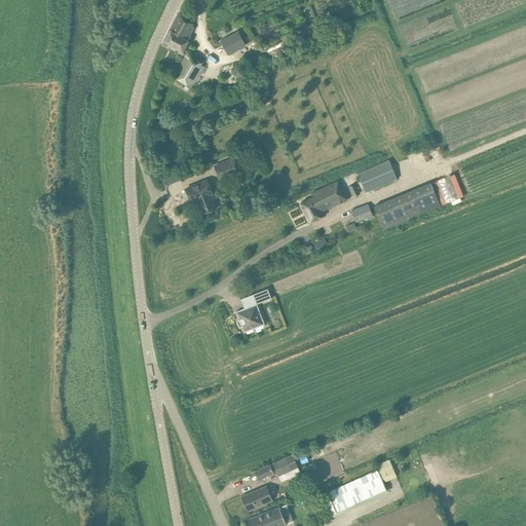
[(183,52),(189,40),(191,37),(189,36),(194,27),(178,17),(164,42),(183,52)]
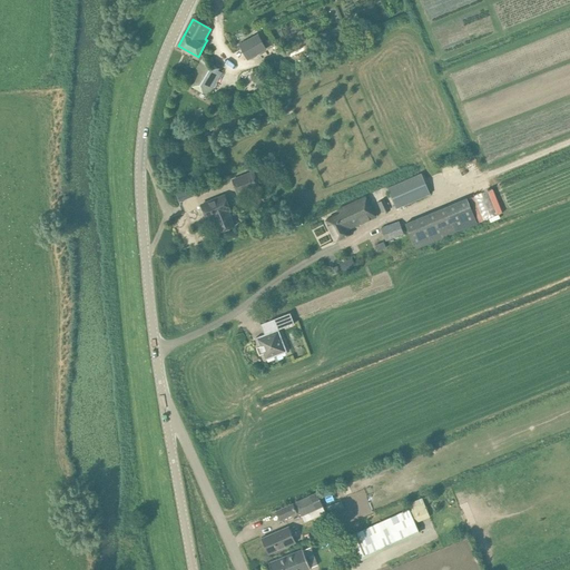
[(258,35),(239,43),(248,59),(266,49),(258,35)]
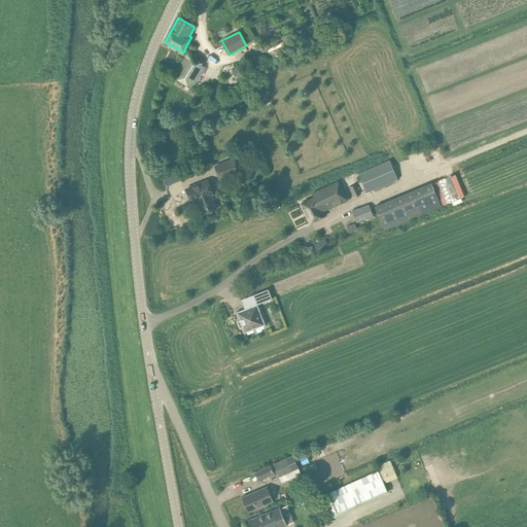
[(182,60),(172,76),(192,89),(206,67),(202,66),(204,63),(195,58),(196,55),(188,50),(182,60)]
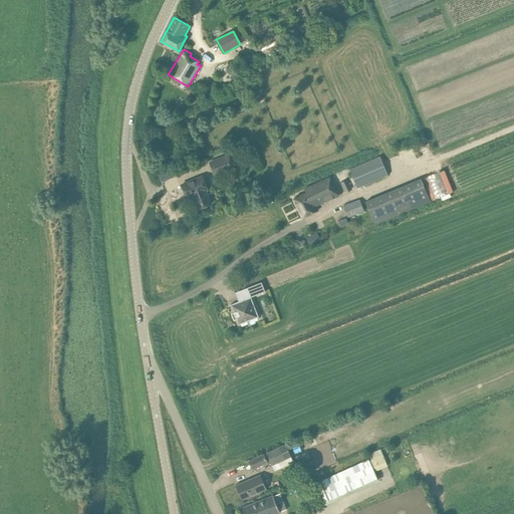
[(229,154),(209,162),(215,177),(234,169),(234,167),(240,165),(235,154),(229,156),(229,154)]
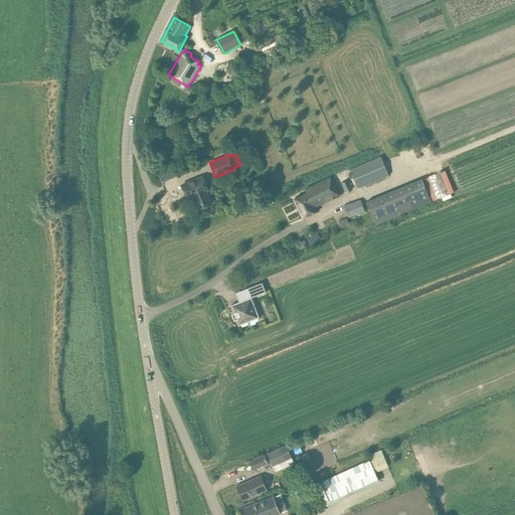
[(349,170),(358,189),(389,176),(380,156),(349,170)]
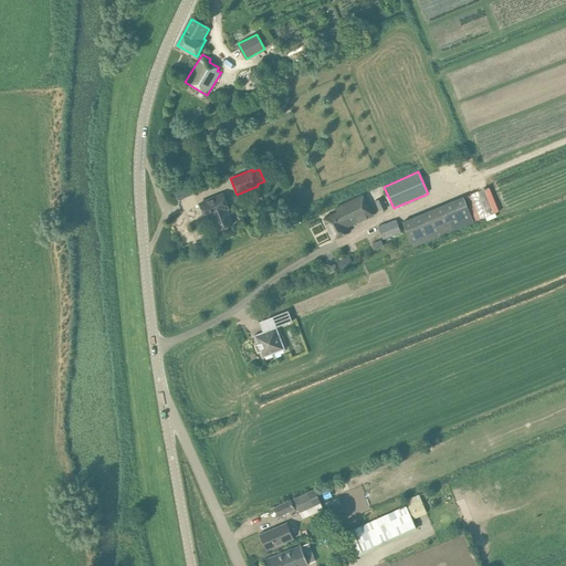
[(174,190),(178,200),(191,196),(188,185),(174,190)]
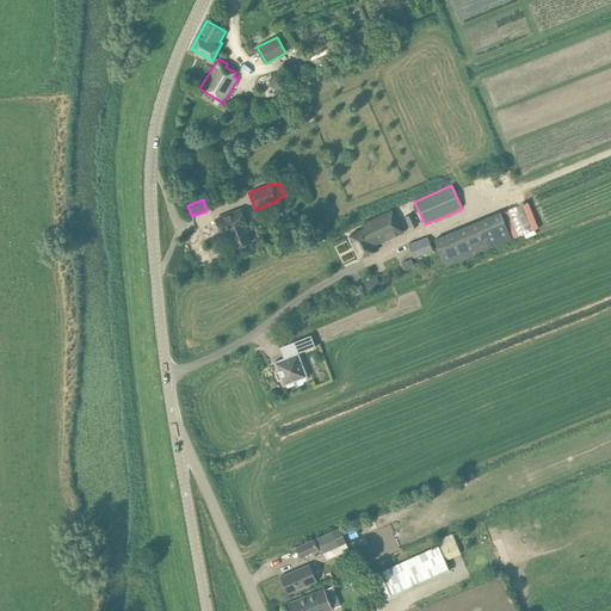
[(240,210),(215,220),(222,235),(228,233),(235,248),(251,242),(245,227),(246,226),(240,210)]
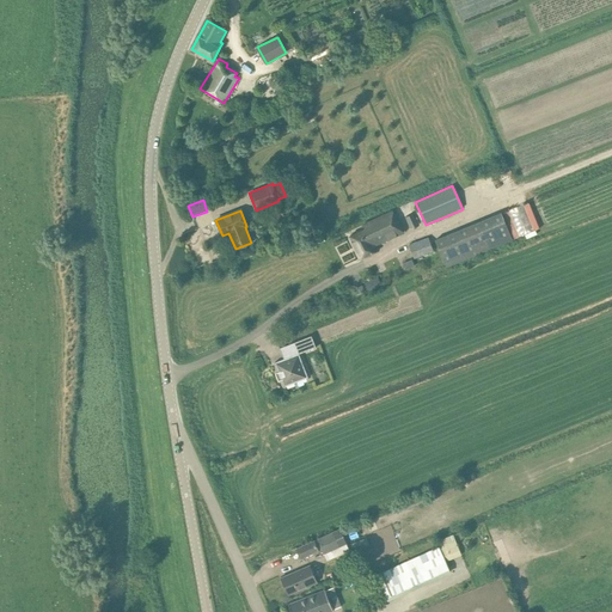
[(393,210),(365,225),(366,228),(349,237),(361,258),(378,250),(377,245),(403,232),(393,210)]
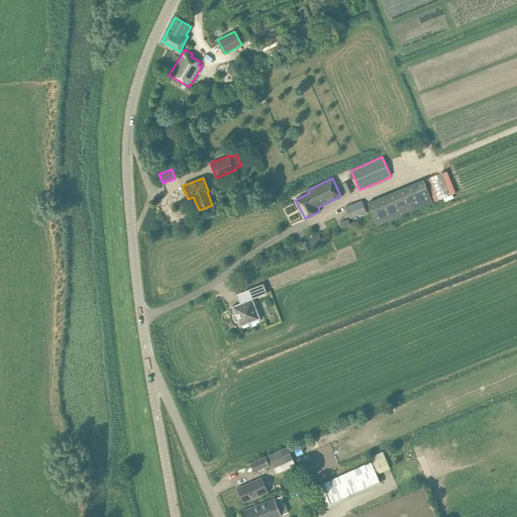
[(377,225),(414,210),(433,202),(424,179),(405,188),(367,203),(377,225)]
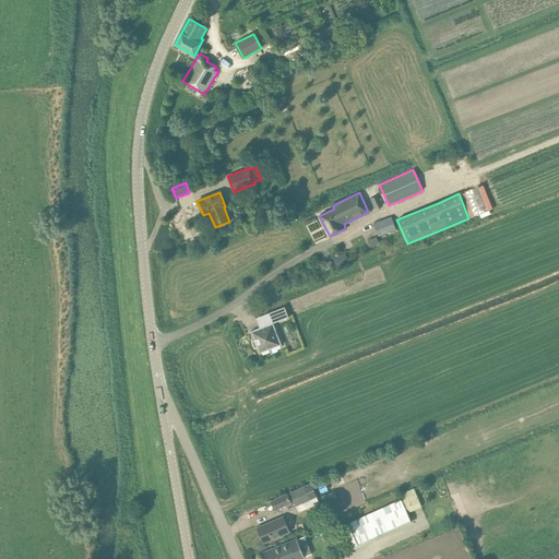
[(377,195),(370,199),(376,210),(382,206),(377,195)]
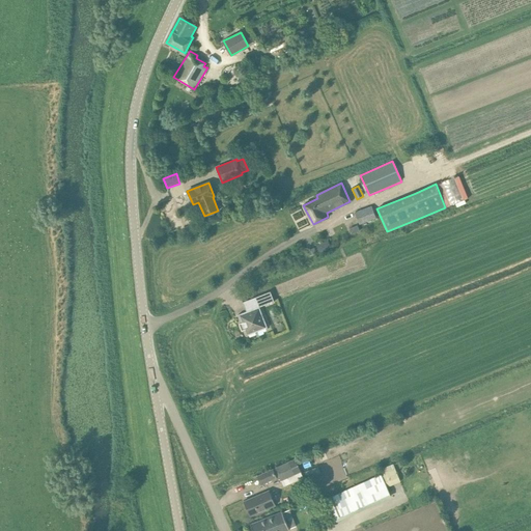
[(371,206),(355,213),(359,224),(376,218),(371,206)]
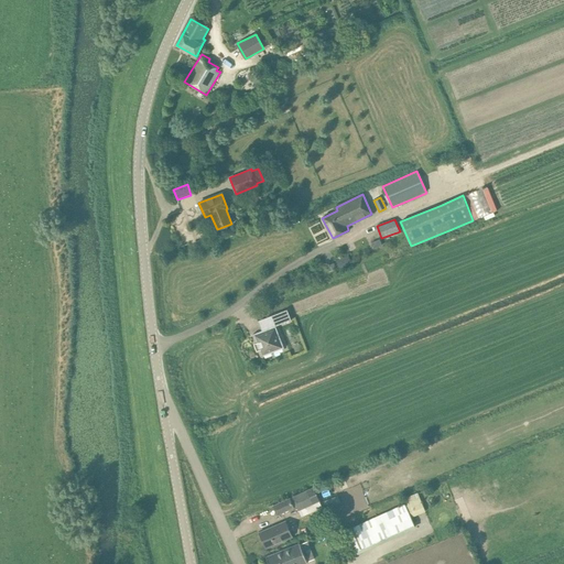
[(380,239),(371,242),(373,249),(382,245),(380,239)]
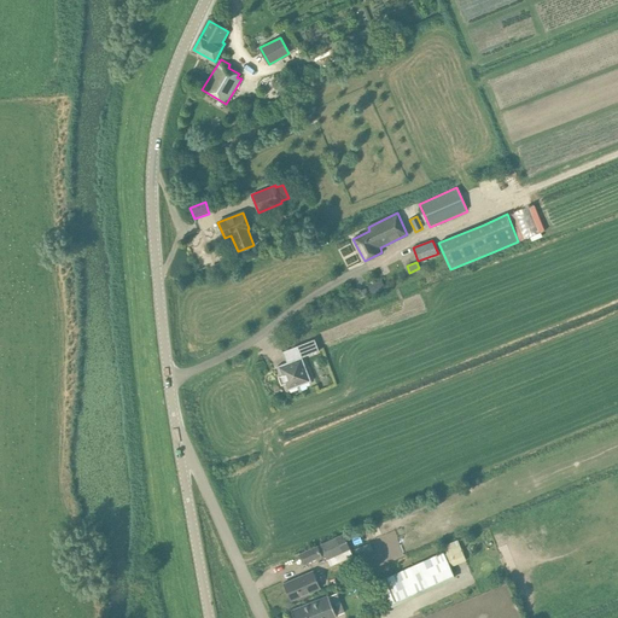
[(382,280),(368,285),(371,293),(385,290),(382,280)]
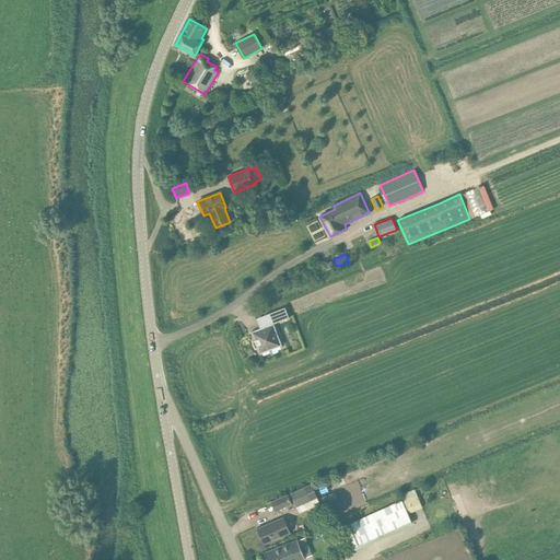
[(286,307),(272,312),(276,322),(289,317),(286,307)]
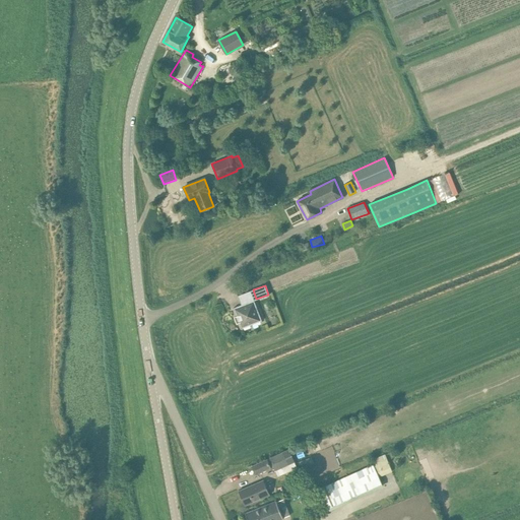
[(241,329),(262,321),(254,300),(233,308),(236,317),(234,317),(237,323),(239,323),(241,329)]
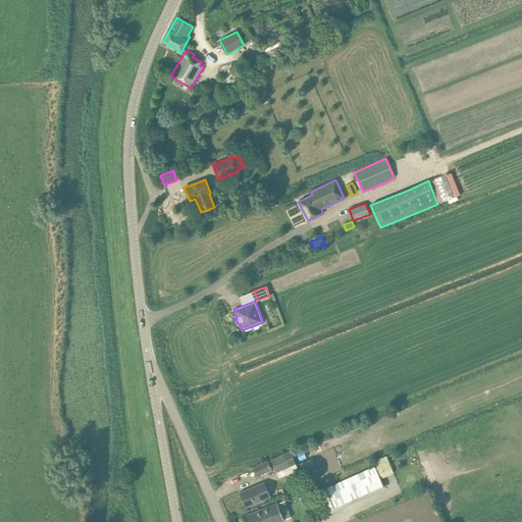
[(290,451),(253,468),(257,477),(274,469),(279,478),(299,469),(290,451)]
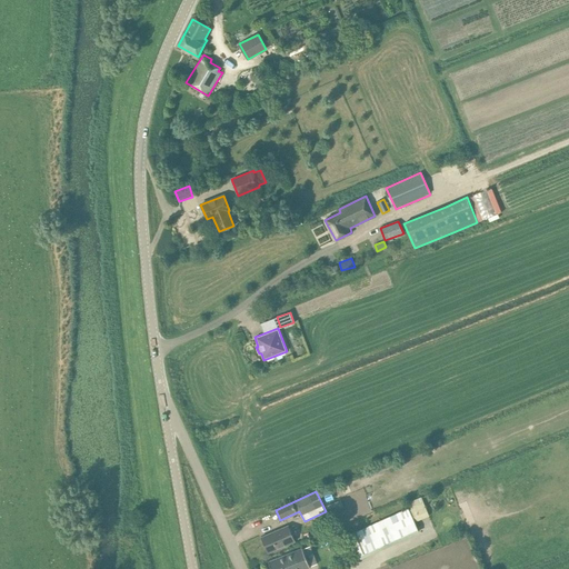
[(410,508),(351,530),(360,556),(420,533),(415,520),(429,516),(422,496),(408,501),(410,508)]
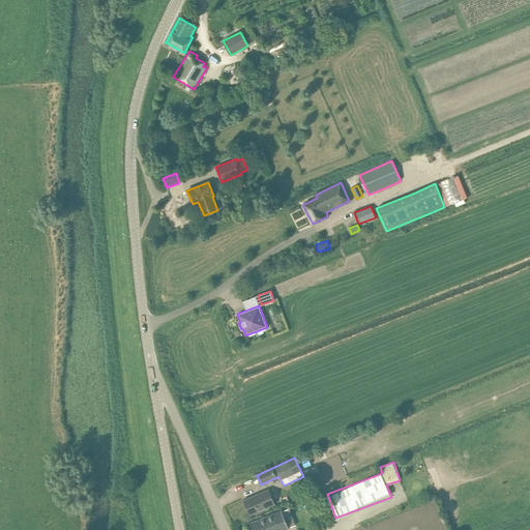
[(249,514),(274,504),(268,490),(243,500),(249,514)]
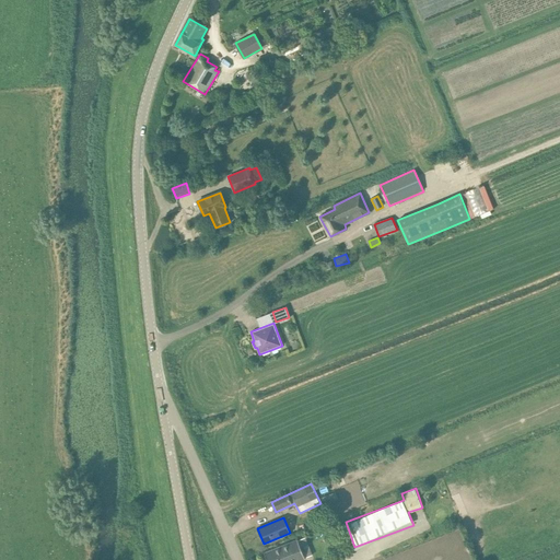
[(266,559),(300,559),(305,558),(298,540),(265,553),(266,559)]
